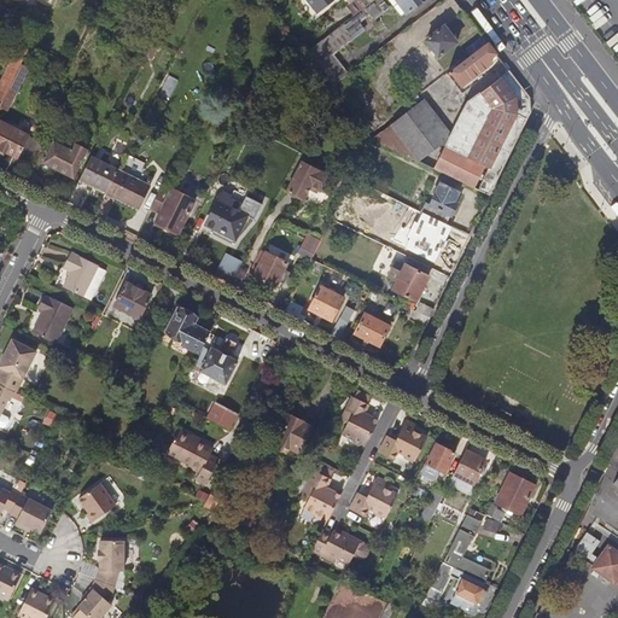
[(292,0),(275,0),(269,5),(277,13),(292,0)]
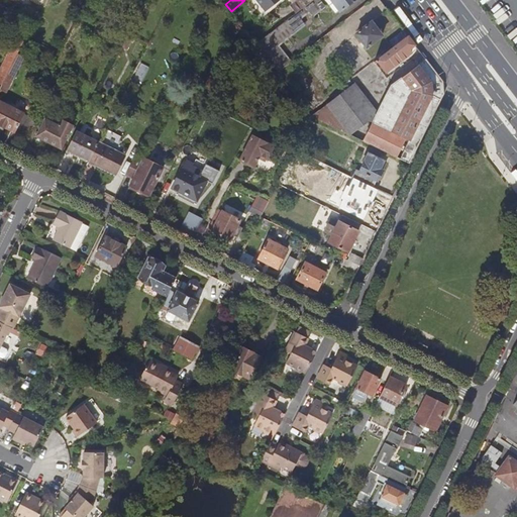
[(278,0),(255,0),(265,10),(278,0)]
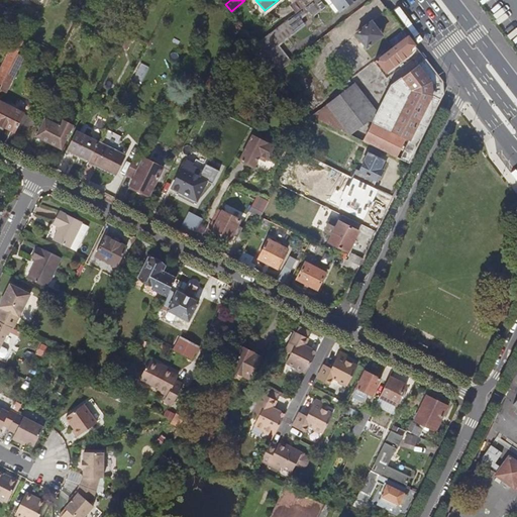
[(286,0),(297,13),(309,4),(314,0),(286,0)]
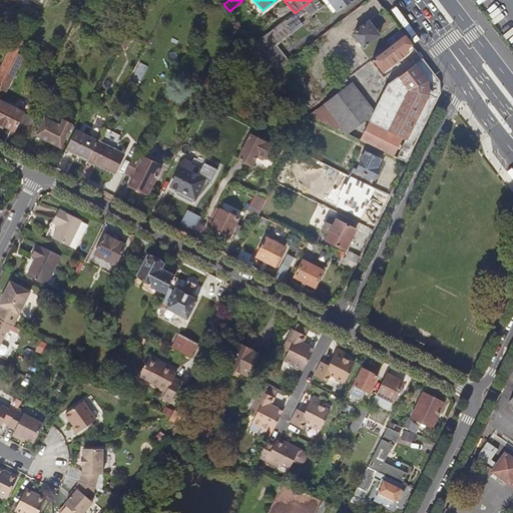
[(353,0),(329,0),(339,12),(353,0)]
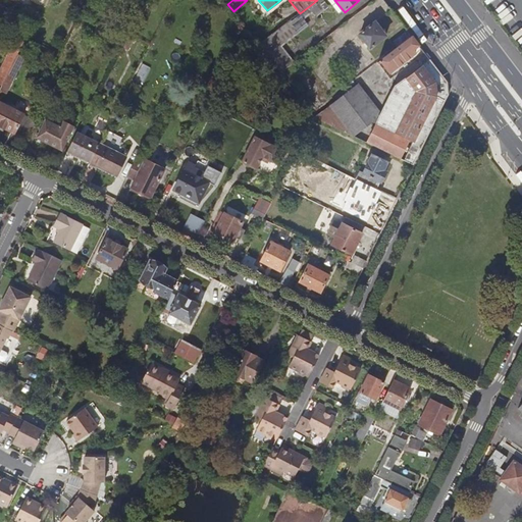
[(300,13),(259,45),(279,72),(293,62),(279,44),(290,37),(286,34),(316,10),(312,4),(300,13)]
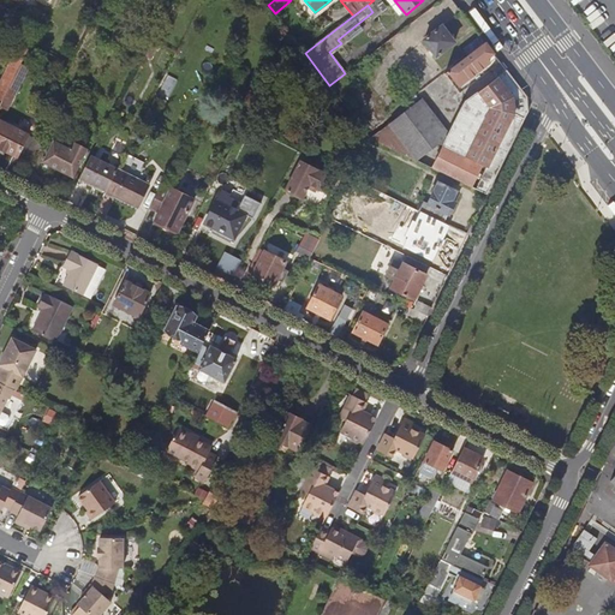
[(437,58),(454,45),(442,29),(425,41),(437,58)]
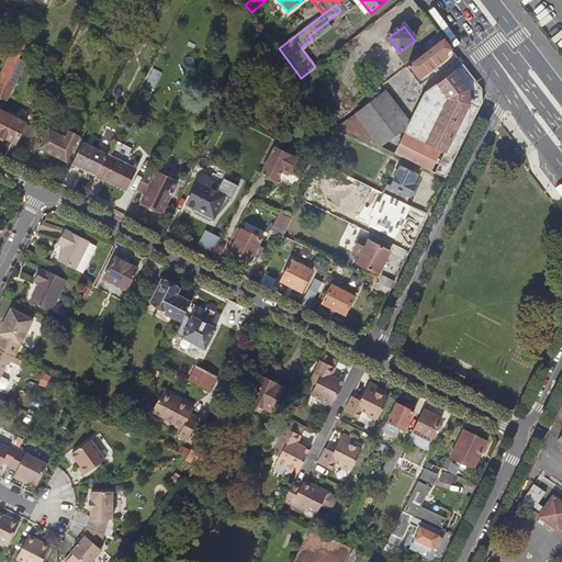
[(404,58),(409,66),(445,40),(439,33),(404,58)]
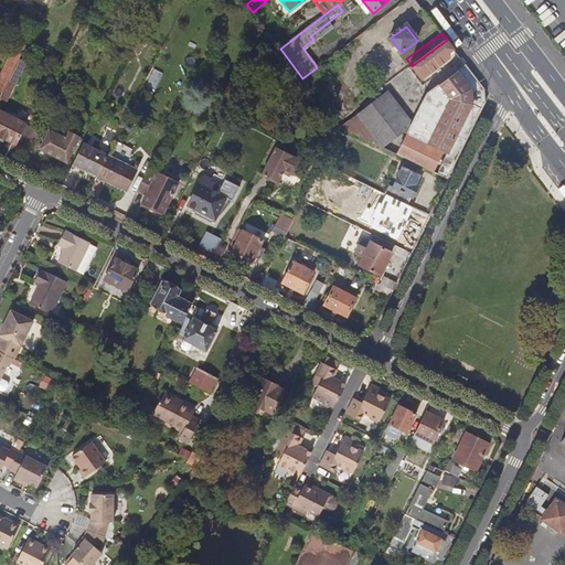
[(449,56),(455,52),(447,40),(412,66),(390,83),(394,88),(416,72),(423,81),(451,60),(449,56)]
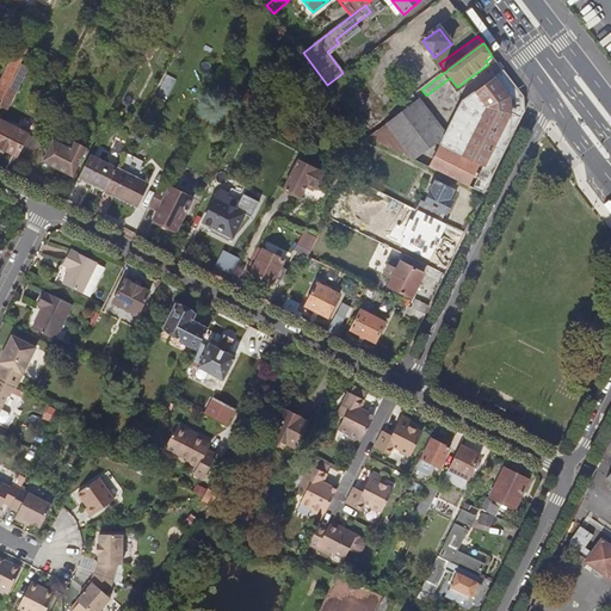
[(4,76),(13,81),(23,60),(28,50),(19,45),(4,76)]
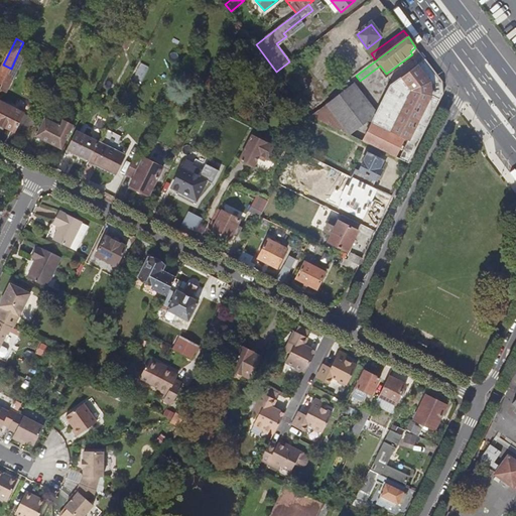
[(379,111),(356,138),(408,165),(442,96),(442,83),(426,61),(398,83),(409,97),(391,133),(373,123),(381,112),(379,111)]
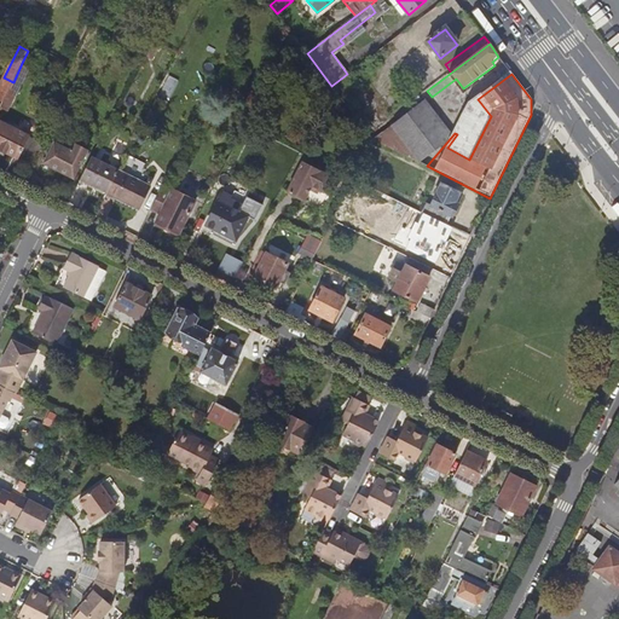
[(426,97),(387,126),(408,156),(417,161),(452,134),(426,97)]
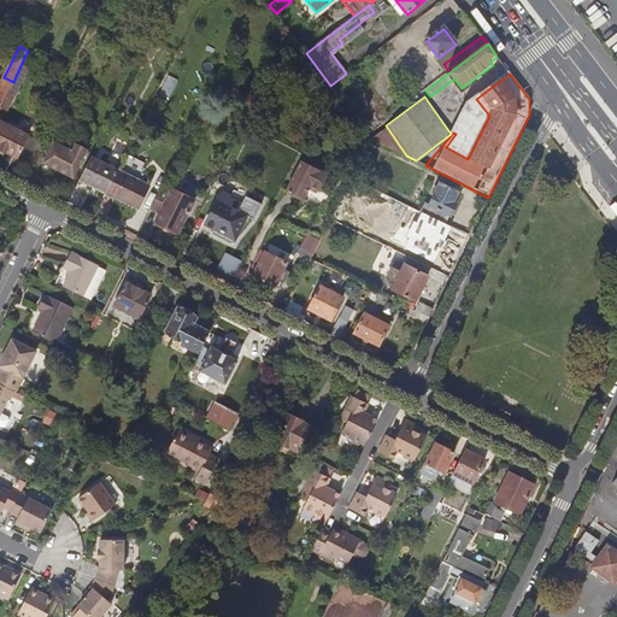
[(0,150),(15,157),(7,170),(16,175),(23,162),(17,159),(28,136),(3,123),(0,125),(0,150)]
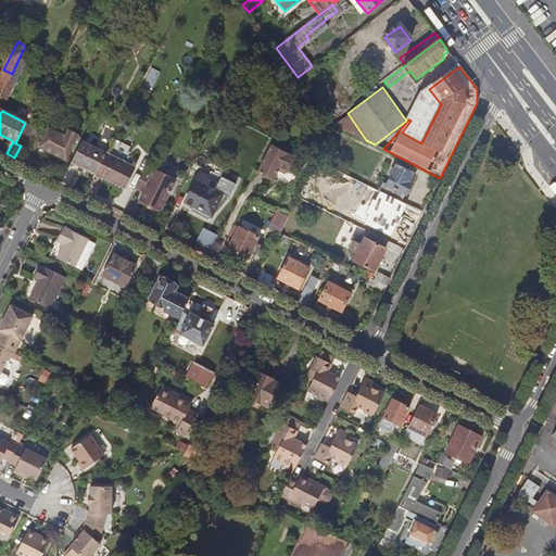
[(36,129),(30,126),(23,141),(28,143),(36,129)]
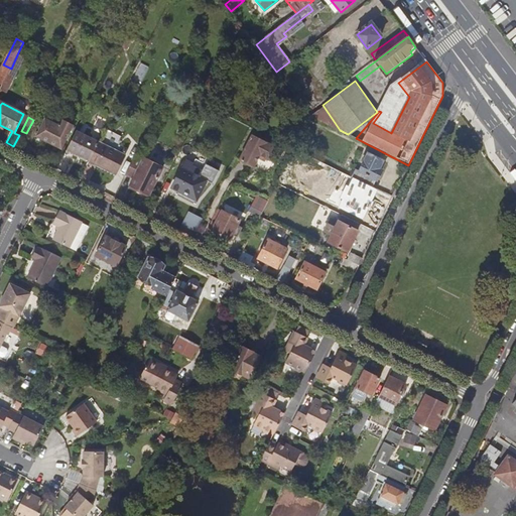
[(36,134),(52,143),(60,127),(45,118),(36,134)]
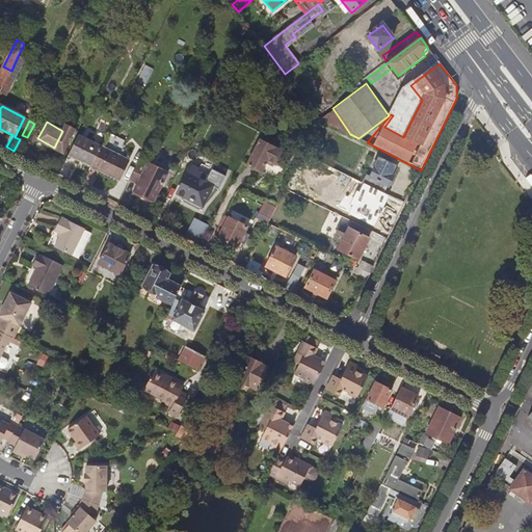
[(75,130),(65,125),(62,131),(54,148),(63,152),(75,130)]
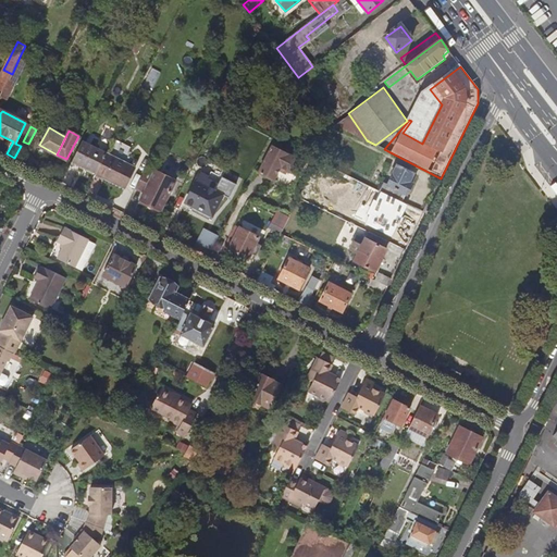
[(72,161),(97,173),(107,155),(82,143),(72,161)]
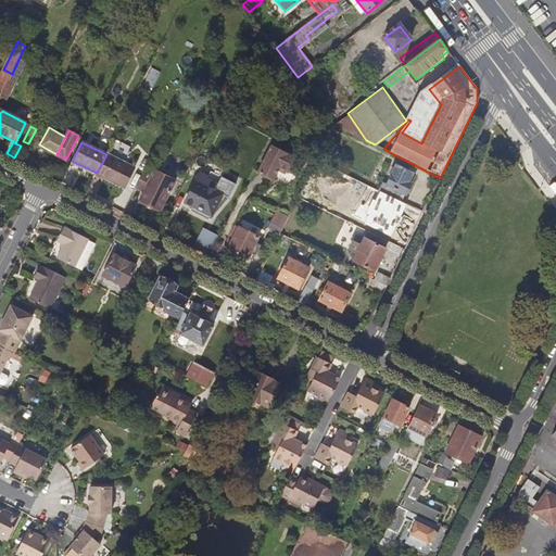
[(273,180),(278,169),(279,167),(287,171),(298,176),(304,162),(272,146),(257,173),(273,180)]
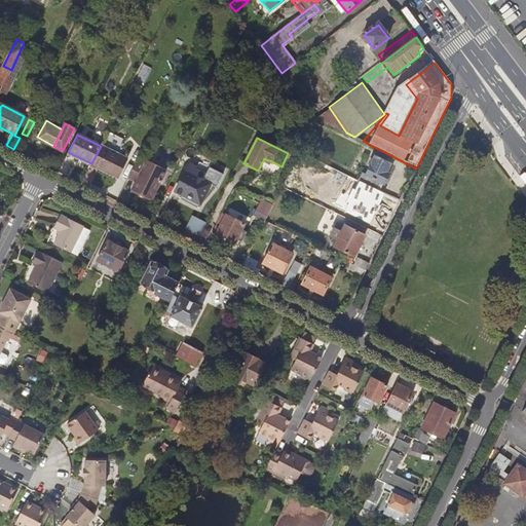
[(126,158),(101,146),(91,163),(117,177),(126,158)]
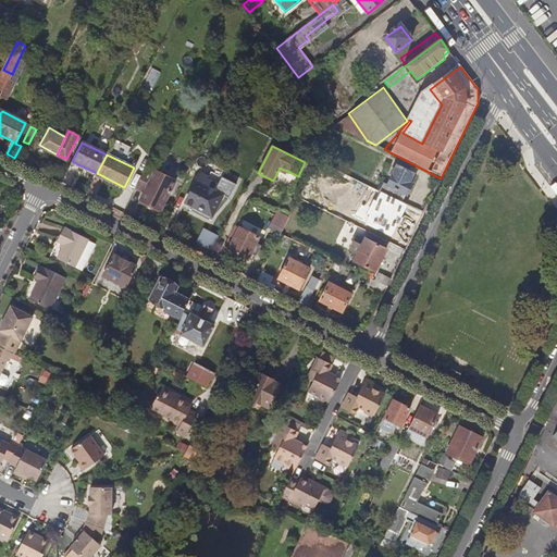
[(176,180),(148,165),(144,173),(136,188),(145,192),(140,200),(161,211),(176,180)]
